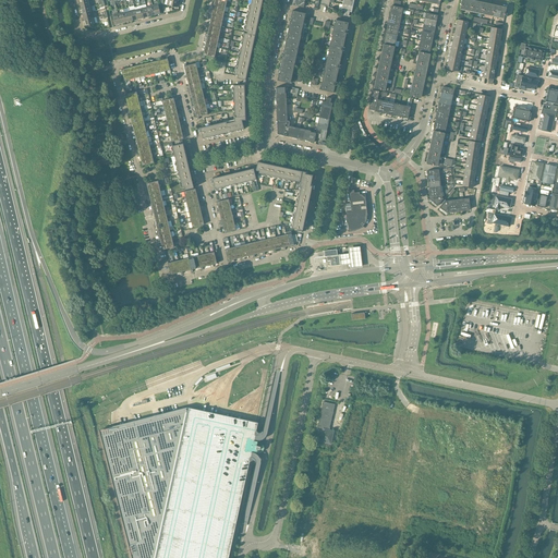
[(251,0),(245,31),(247,31),(246,34),(244,33),(237,69),(235,69),(234,74),(238,75),(237,79),(245,80),(246,76),(245,75),(254,35),(255,36),(256,32),(254,32),(261,0),(251,0)]
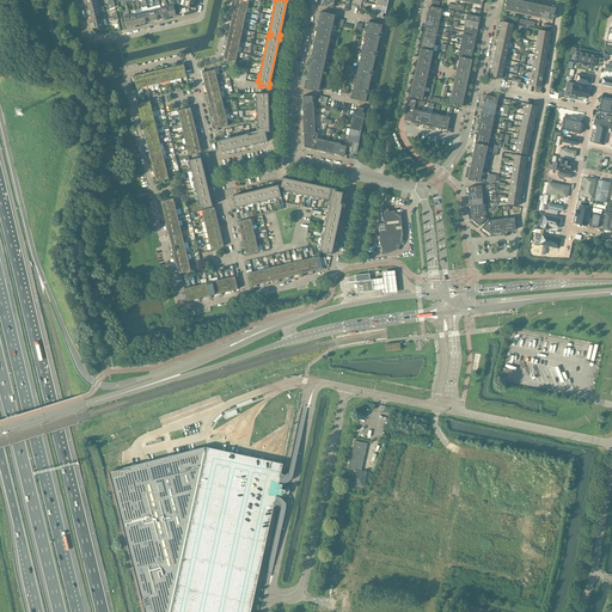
[(519,1),(515,0),(506,0),(505,10),(516,12),(519,1)]
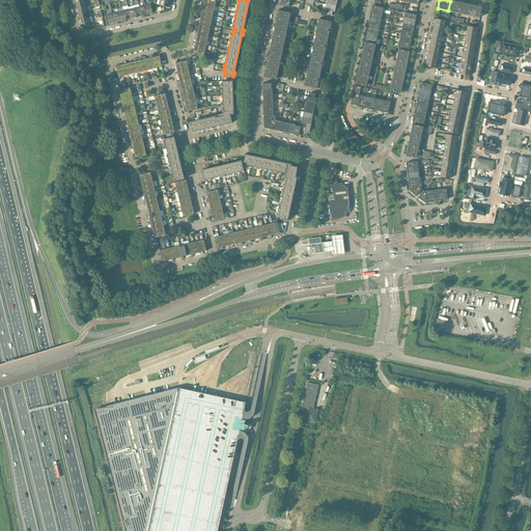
[(460,3),(450,1),(448,10),(458,14),(460,3)]
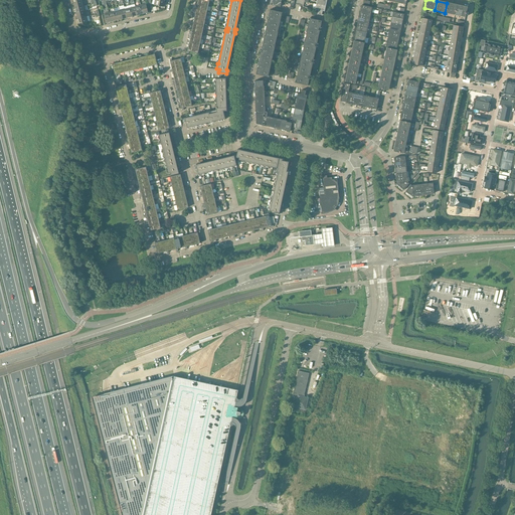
[(208,6),(197,4),(197,3),(195,3),(195,5),(197,5),(196,9),(197,9),(207,11),(208,6)]
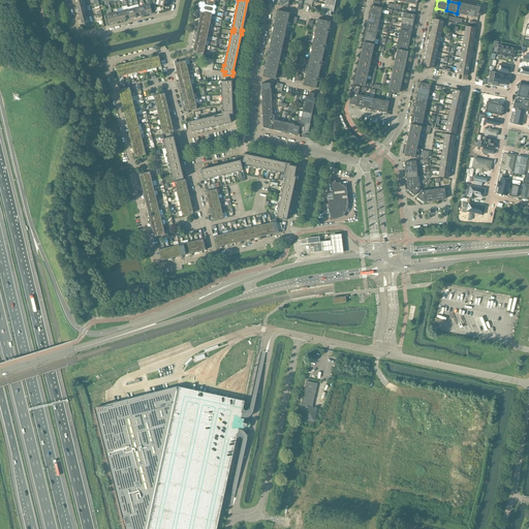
[(469,5),(459,3),(457,13),(467,16),(469,5)]
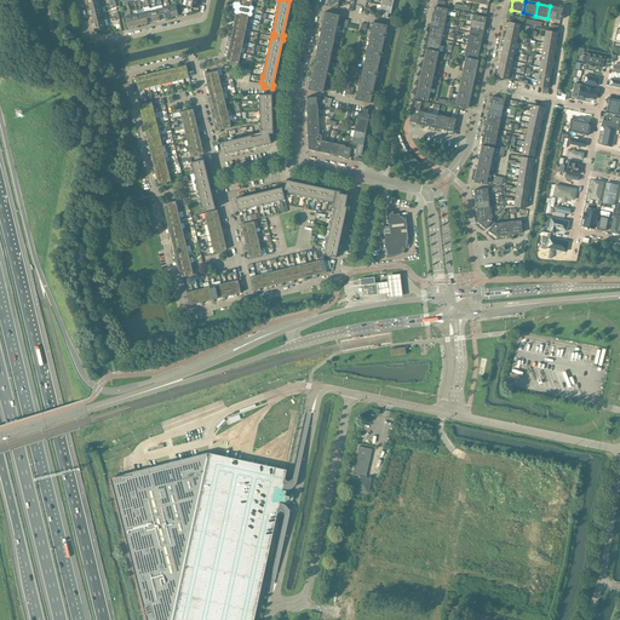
[(391,7),(380,5),(379,11),(383,12),(382,17),(386,18),(388,13),(390,13),(391,7)]
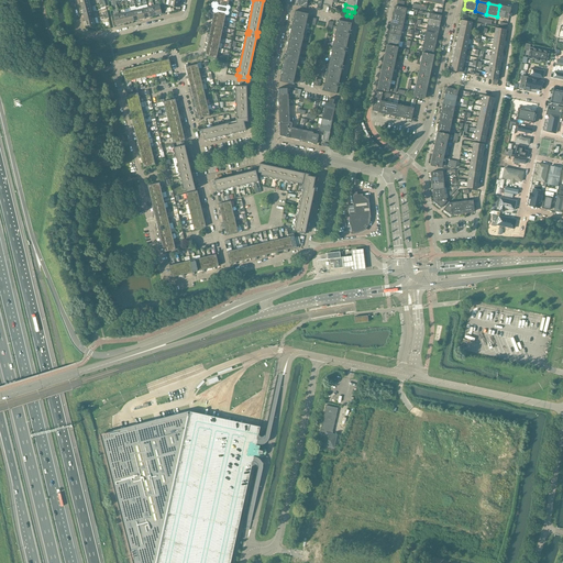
[(510,8),(499,6),(497,17),(508,19),(510,8)]
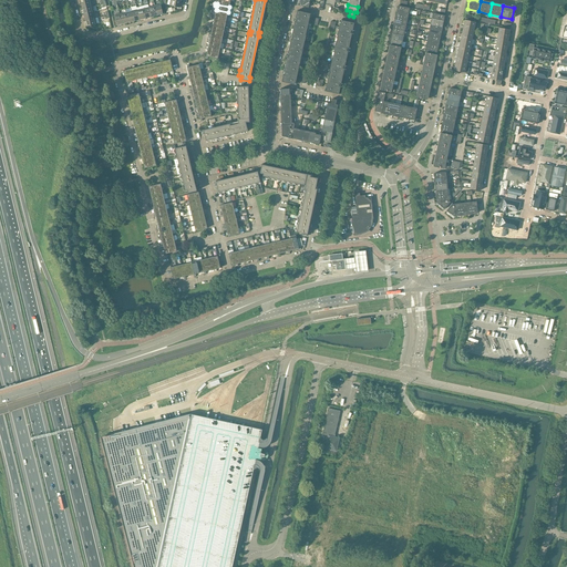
[(297,11),(296,18),(294,29),(307,31),(310,13),(297,11)]
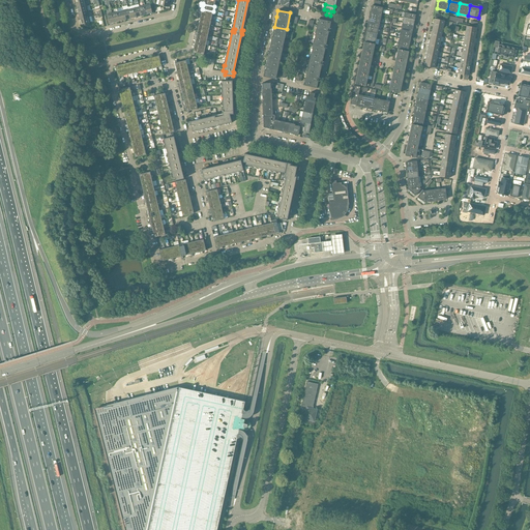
[(331,22),(318,19),(315,35),(327,38),(331,22)]
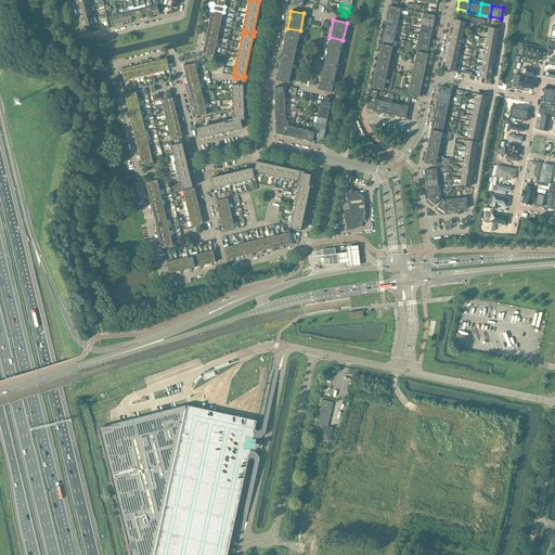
[(220,27),(208,25),(208,24),(206,23),(206,25),(208,26),(207,29),(208,30),(219,33),(220,27)]
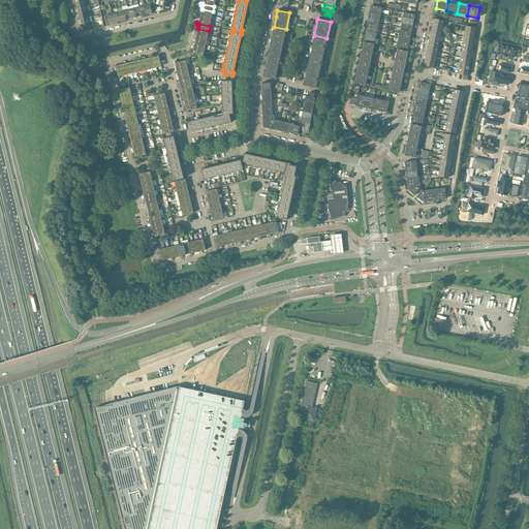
[(274,27),(271,36),(270,43),(282,45),(286,29),(274,27)]
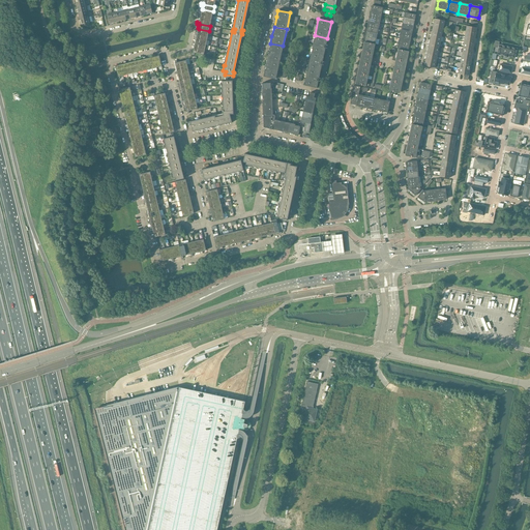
[(327,38),(315,35),(312,52),(324,55),(327,38)]
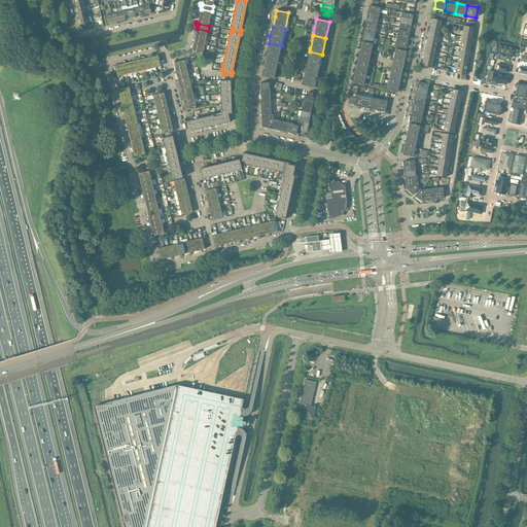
[(205,45),(194,42),(194,41),(191,41),(191,43),(194,43),(192,47),(204,49),(205,45)]
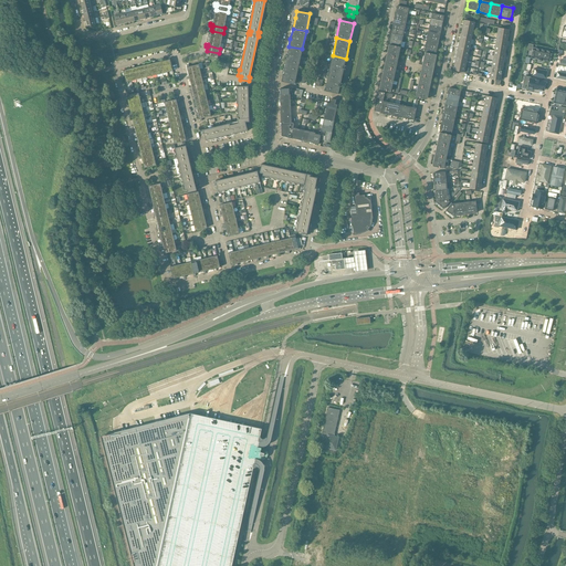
[(400,48),(389,45),(387,56),(397,59),(400,48)]
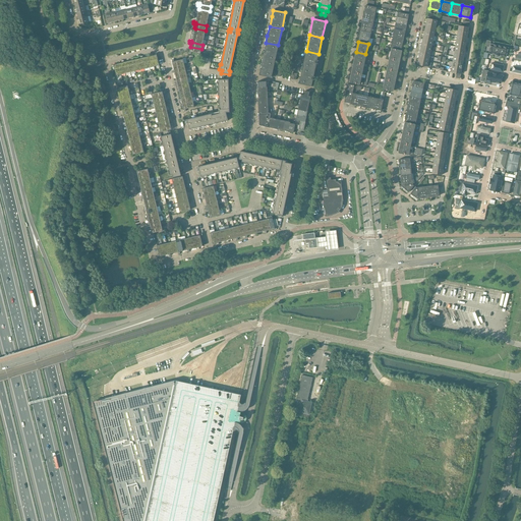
[(266,43),(265,50),(263,59),(275,61),(278,45),(266,43)]
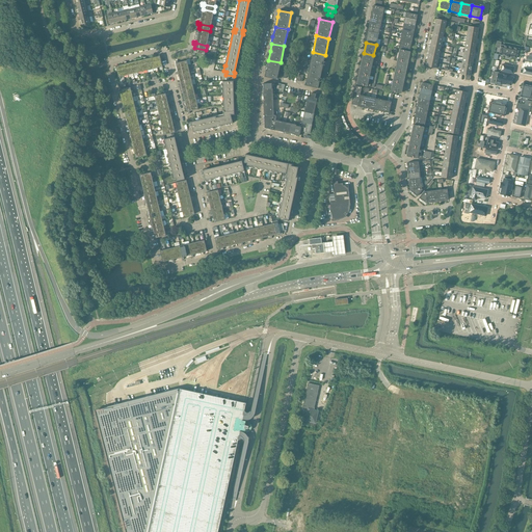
[(502,46),(500,54),(516,58),(519,50),(502,46)]
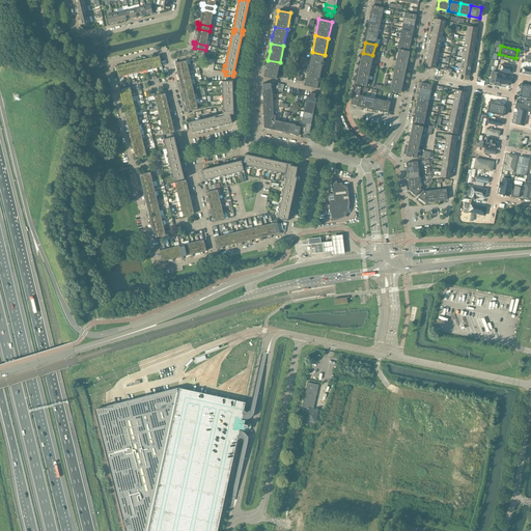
[(408,52),(398,50),(396,60),(407,62),(409,52),(408,51),(408,52)]
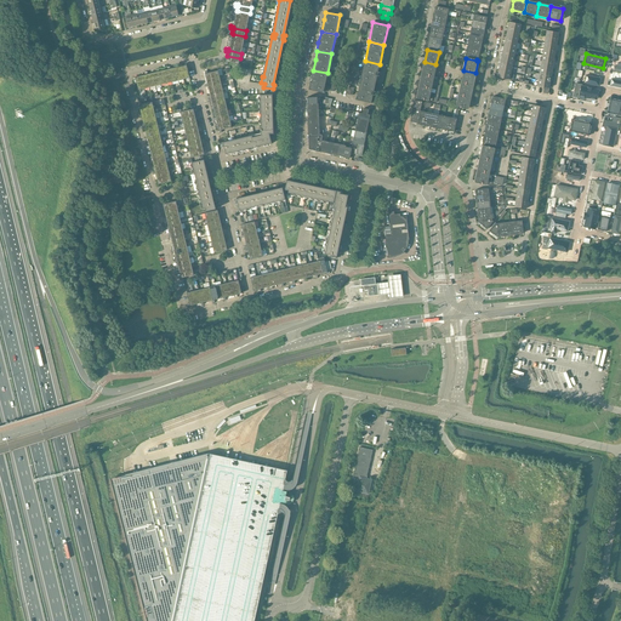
[(380,64),(365,61),(360,80),(375,84),(380,64)]
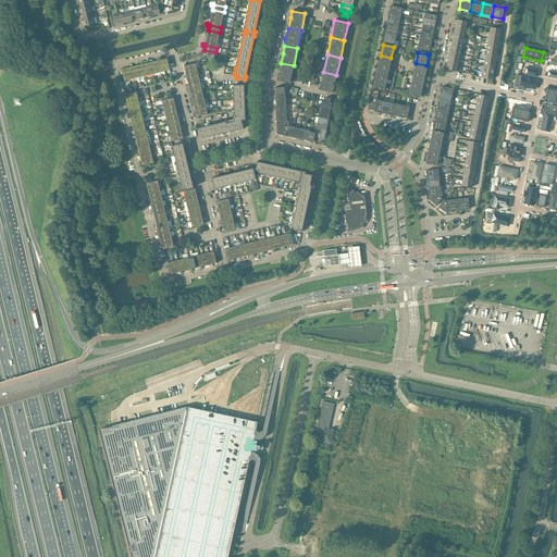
[(168,59),(163,59),(162,58),(160,58),(161,60),(162,60),(164,71),(170,70),(168,59)]
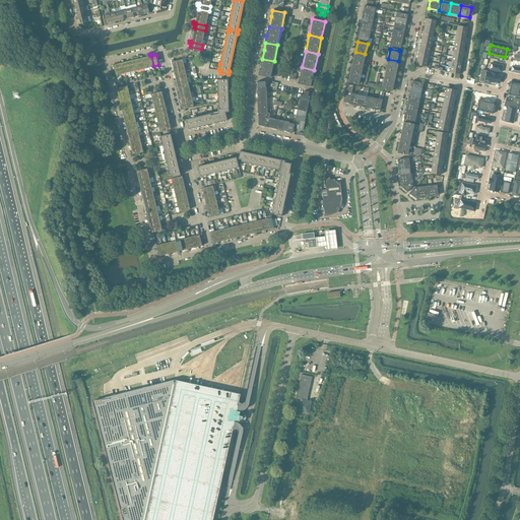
[(137,59),(133,60),(133,58),(131,58),(131,60),(132,60),(135,71),(139,70),(137,59)]
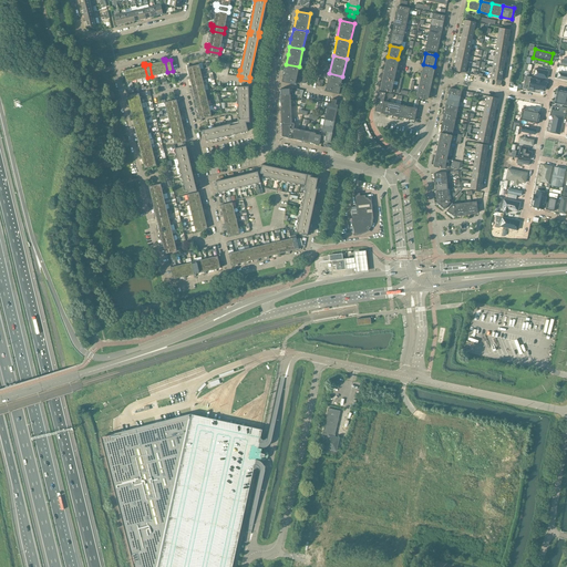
[(286,64),(284,71),(281,82),(295,85),(299,66),(286,64)]
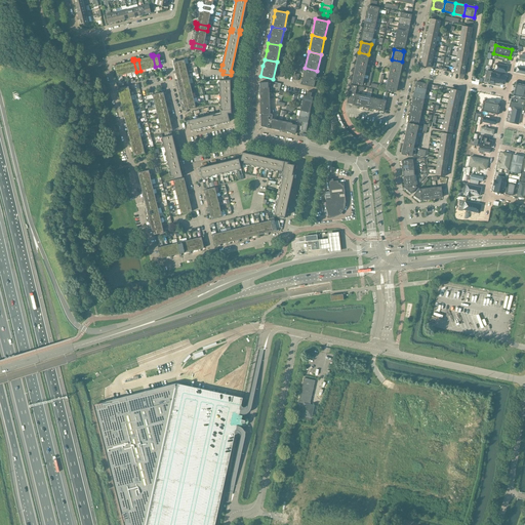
[(356,63),(354,73),(364,75),(366,65),(356,63)]
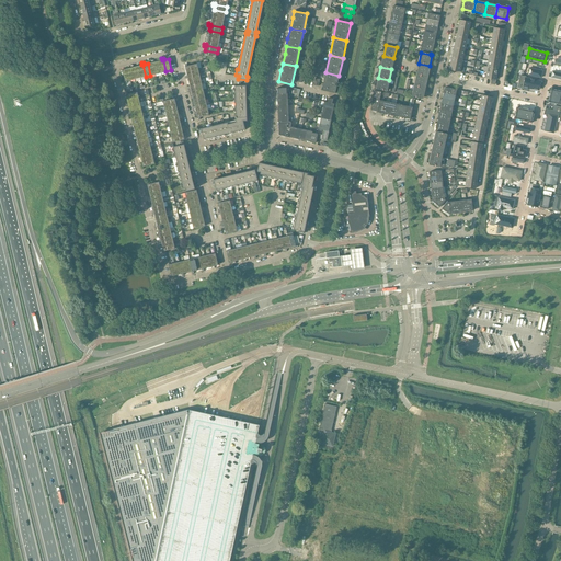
[(529,67),(527,75),(540,77),(542,70),(529,67)]
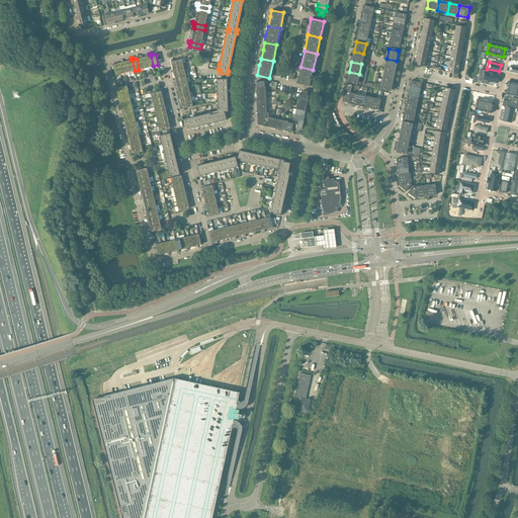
[(117,64),(110,65),(111,67),(113,67),(115,75),(120,74),(117,64)]
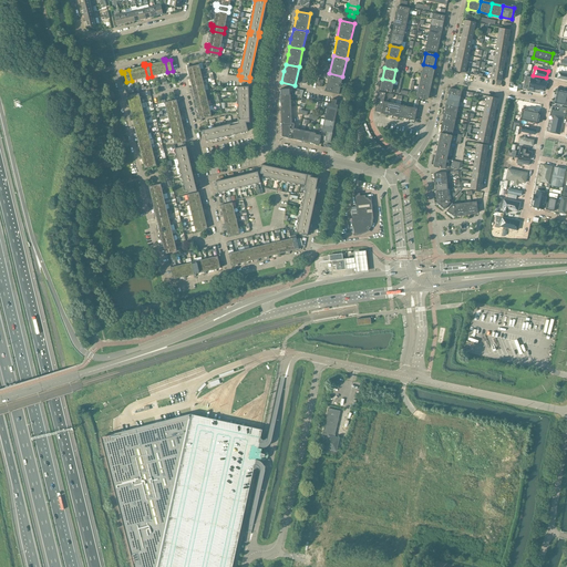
[(200,70),(188,73),(189,76),(187,78),(187,80),(189,79),(189,78),(202,75),(200,70)]
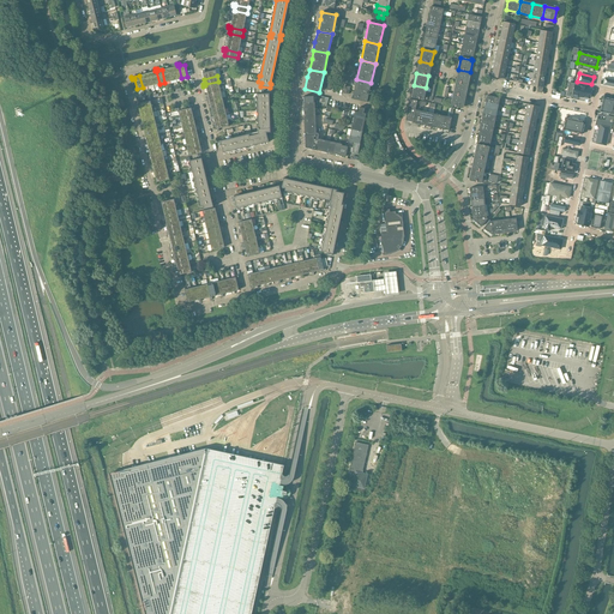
[(371,83),(356,79),(353,98),(367,102),(371,83)]
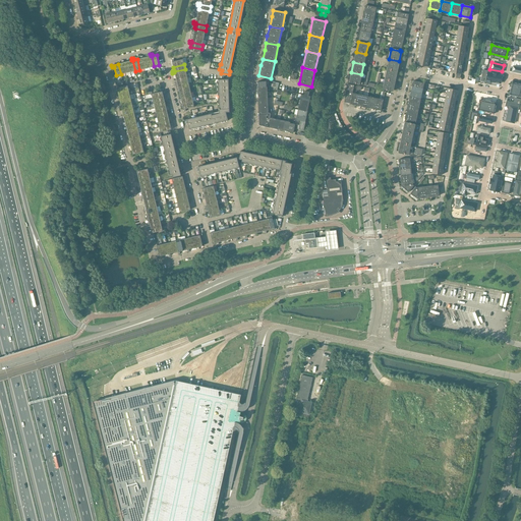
[(387,69),(385,79),(395,81),(397,71),(387,69)]
